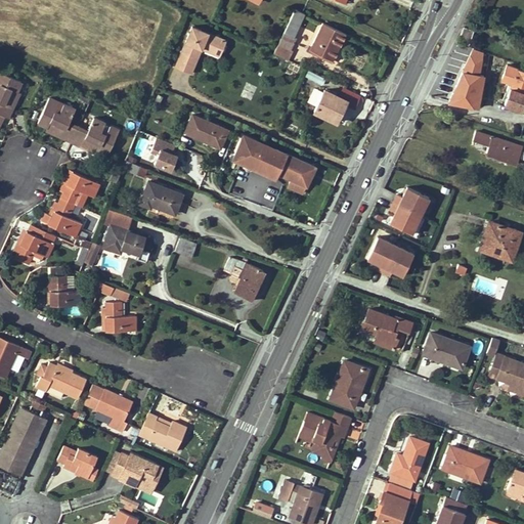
[(294,41),(291,40),(304,12),(295,8),(277,44),(290,49),(294,41)]
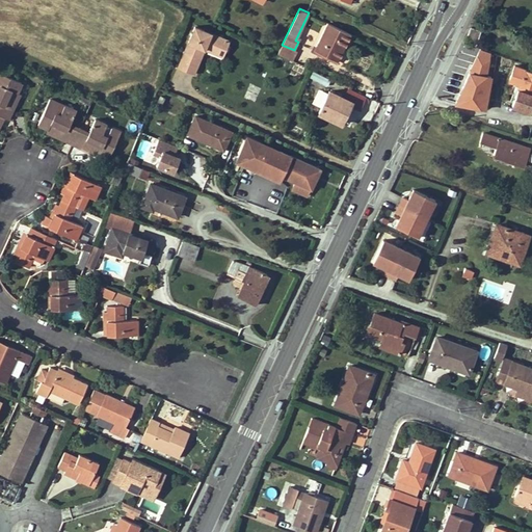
[(314,50),(337,60),(350,33),(327,22),(314,50)]
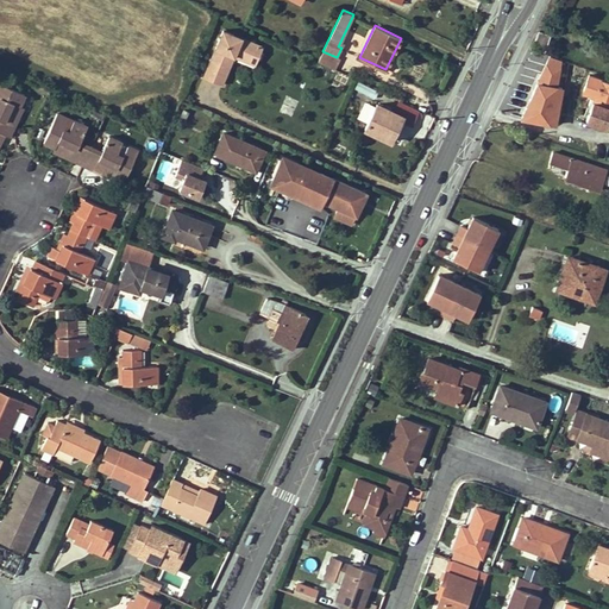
[(257,57),(262,45),(223,29),(203,76),(221,85),(233,55),(236,49),(257,57)]
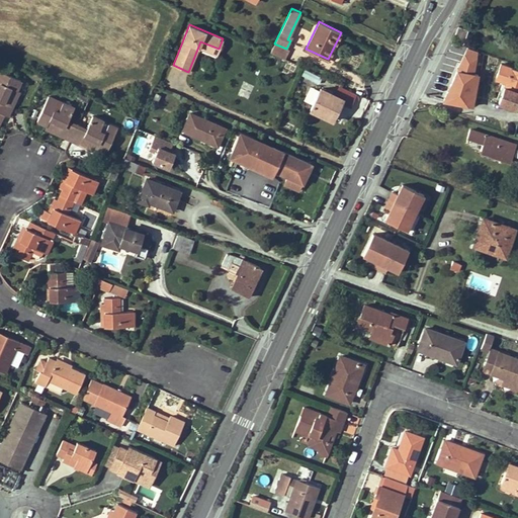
[(458,26),(453,40),(463,44),(468,30),(458,26)]
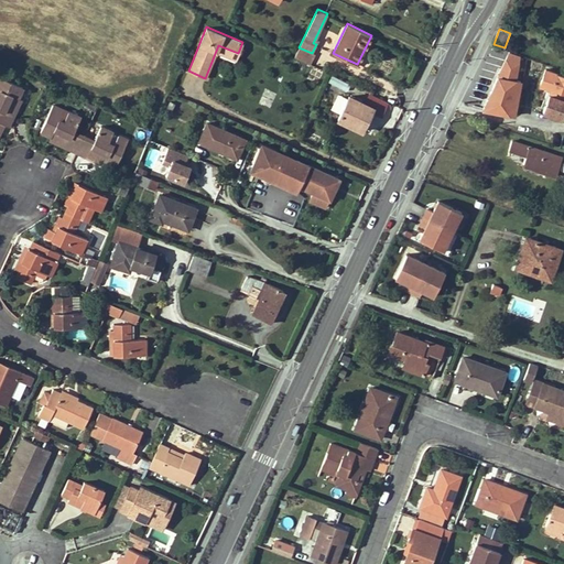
[(236,60),(238,53),(218,45),(216,51),(236,60)]
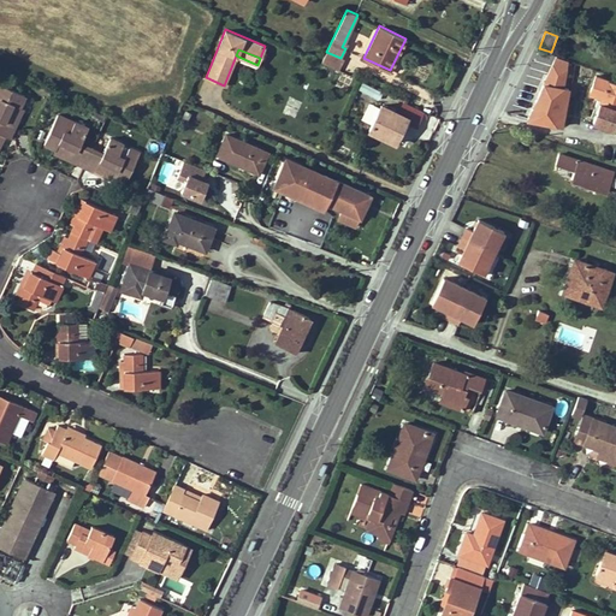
[(341,58),(326,52),(321,61),(336,69),(341,58)]
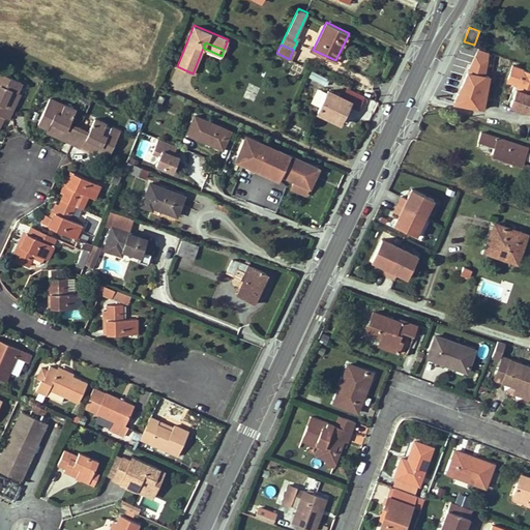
[(441,80),(465,88),(466,84),(469,67),(448,60),(441,80)]
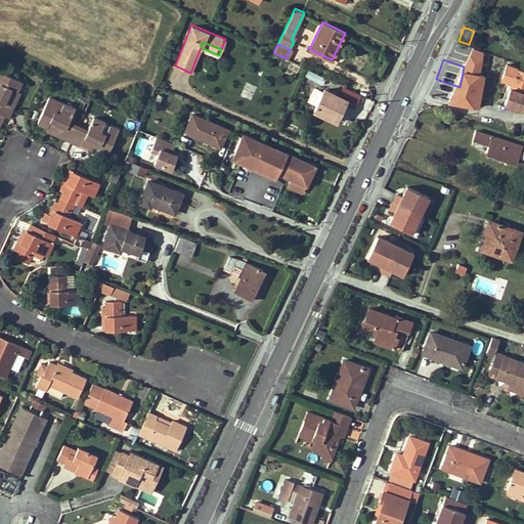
[(457,103),(478,107),(484,75),(473,73),(475,63),(465,61),(464,67),(461,83),(462,83),(457,103)]
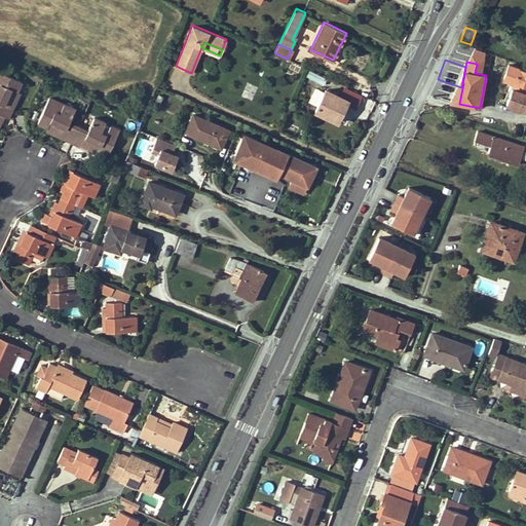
[(525,70),(509,65),(504,79),(515,82),(506,104),(525,110),(525,70)]
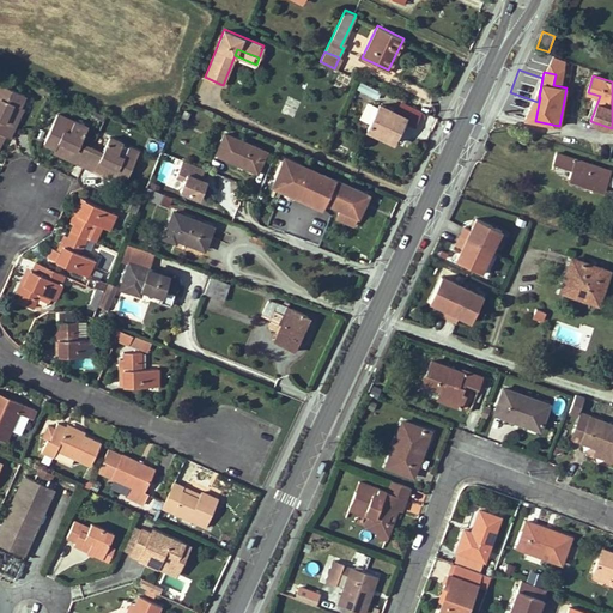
[(376,99),(380,89),(358,82),(354,91),(376,99)]
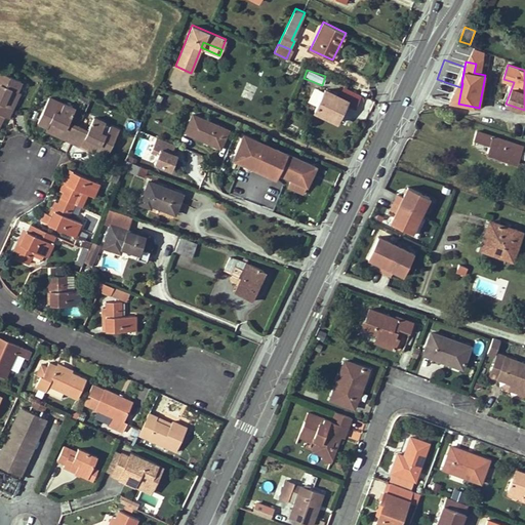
[(0,113),(3,115),(7,117),(16,97),(7,93),(9,88),(16,91),(22,81),(0,71),(0,113)]
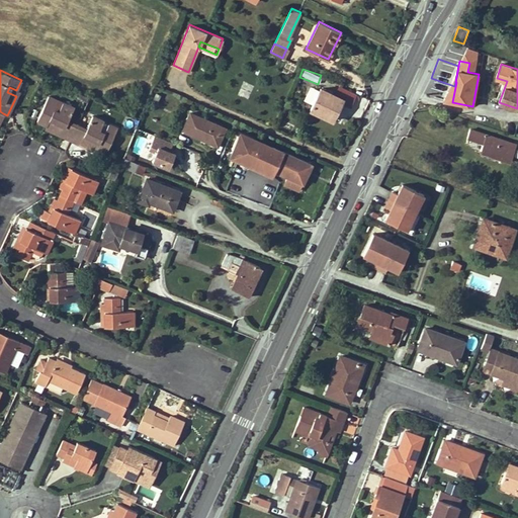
[(306,97),(312,99),(317,88),(310,86),(306,97)]
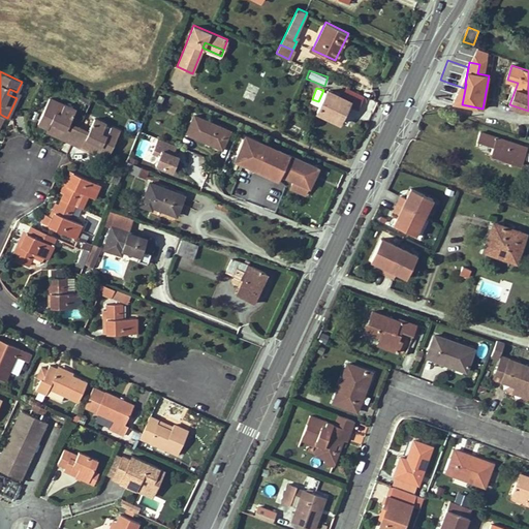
[(19,94),(17,92),(9,89),(7,94),(17,98),(19,94)]
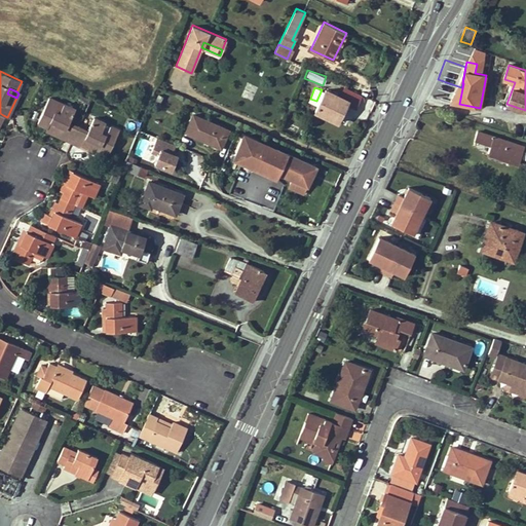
[(325,89),(314,111),(336,121),(346,100),(325,89)]
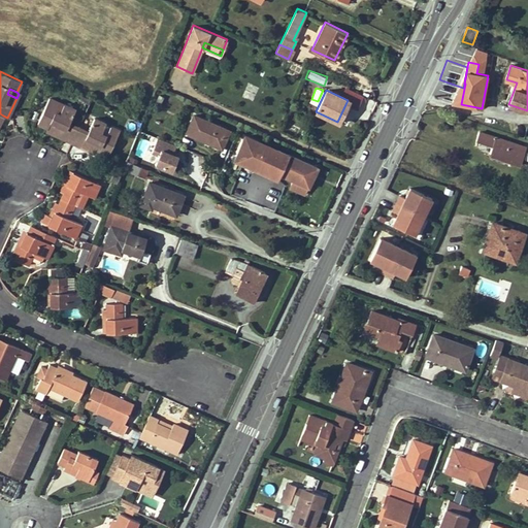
[(55,110),(59,101),(50,97),(38,123),(47,128),(51,121),(55,123),(51,132),(72,142),(78,127),(69,123),(76,108),(64,103),(59,113),(55,110)]
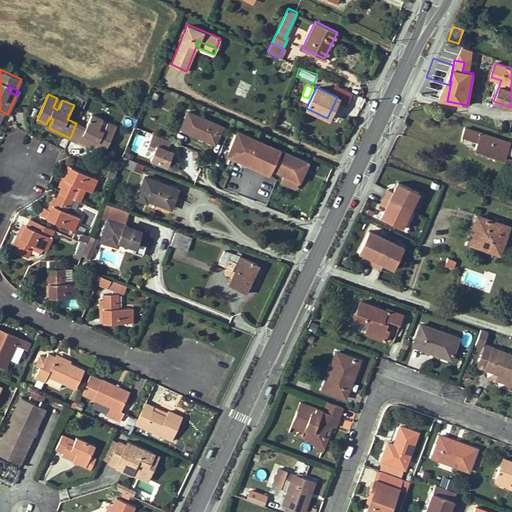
[(62,100),(57,98),(53,107),(57,110),(62,100)]
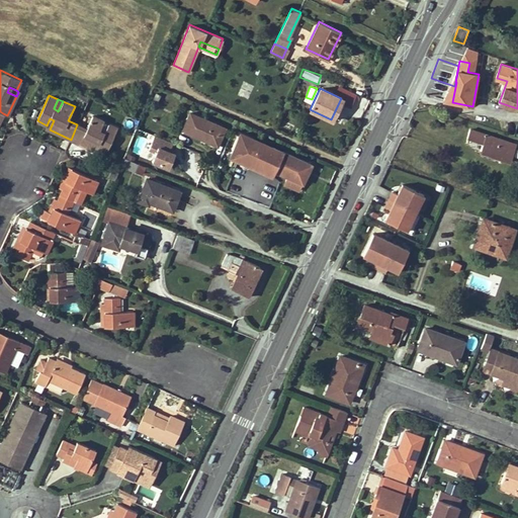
[(190,112),(182,130),(218,145),(225,127),(190,112)]
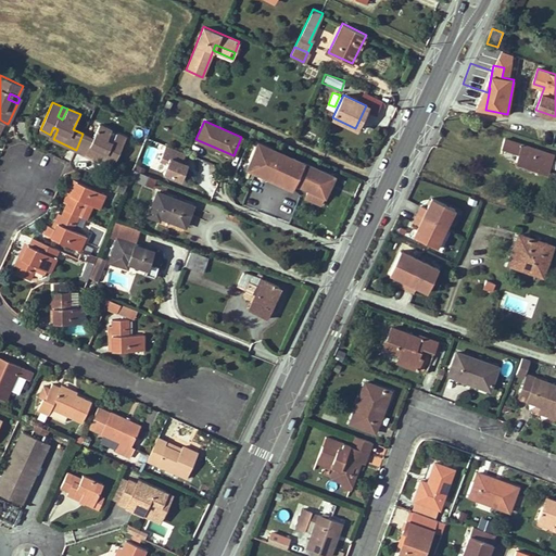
[(102,151),(106,153),(103,159),(114,164),(126,137),(116,131),(116,133),(111,130),(112,129),(99,124),(92,139),(83,134),(76,150),(98,160),(102,151)]
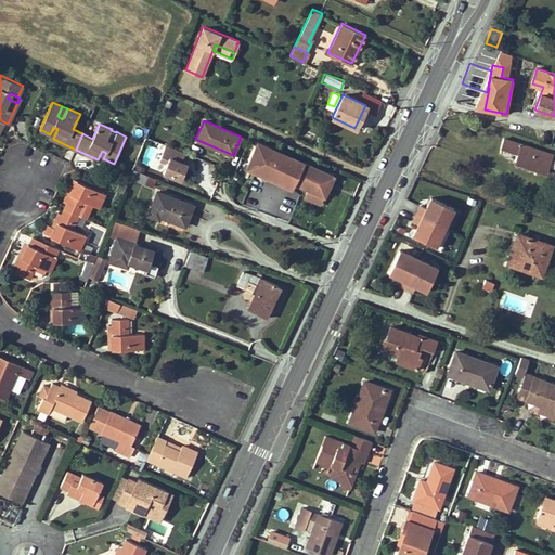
[(49,137),(53,139),(57,129),(53,127),(50,134),(49,137)]
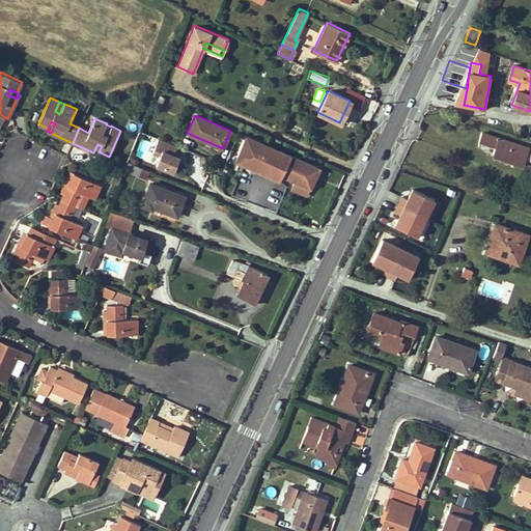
[(513,162),(523,166),(529,147),(482,133),(478,142),(495,147),(493,154),(513,161),(513,162)]
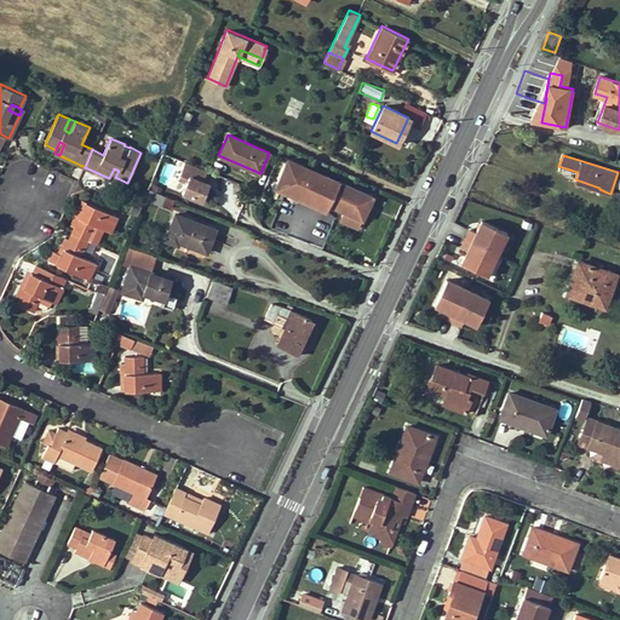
[(316,197),(326,176),(316,171),(315,174),(308,171),(297,166),(298,162),(287,158),(277,178),(286,183),(288,187),(294,185),(300,188),(303,194),(308,193),(316,197)]
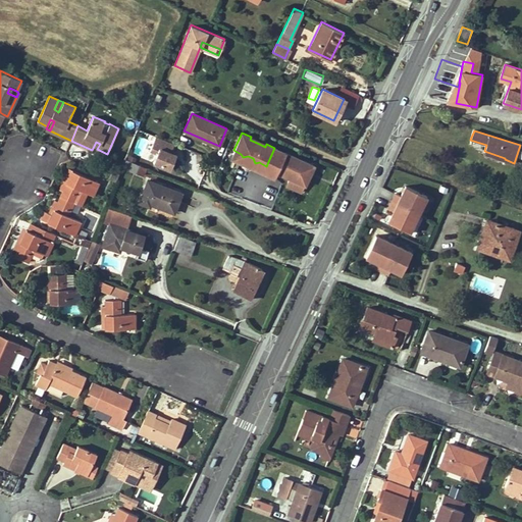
[(262,138),(253,134),(251,137),(250,140),(259,144),(262,138)]
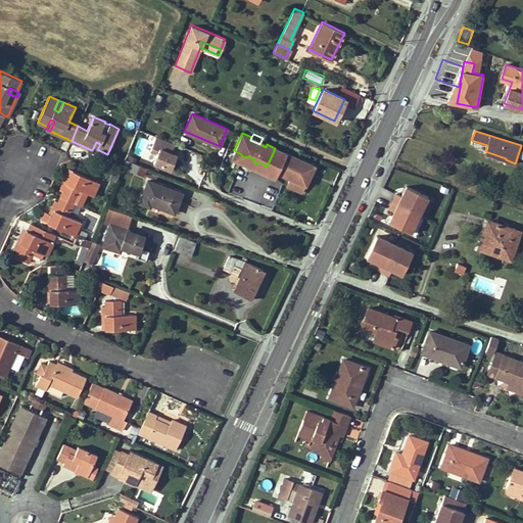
[(149,161),(170,169),(176,152),(171,150),(174,143),(158,137),(149,161)]
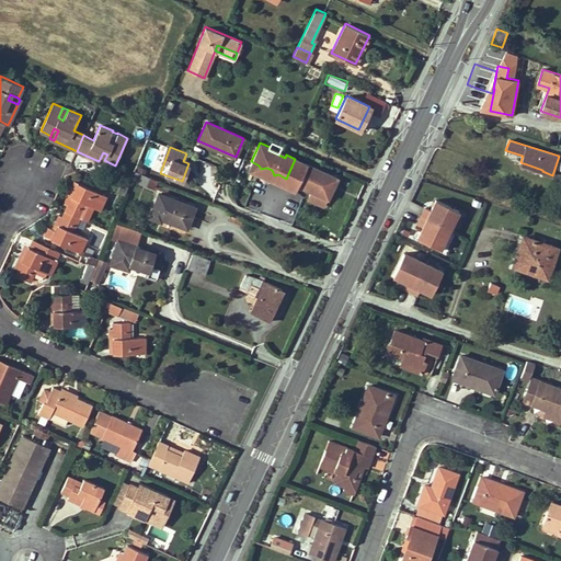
[(288,151),(282,148),(278,155),(285,158),(286,155),(288,151)]
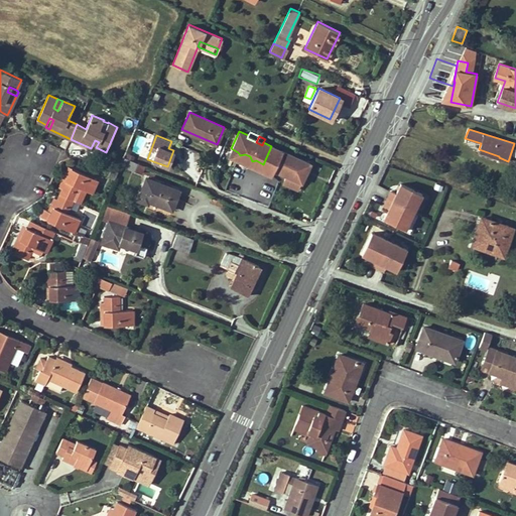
[(95,150),(96,147),(99,142),(95,140),(91,148),(95,150)]
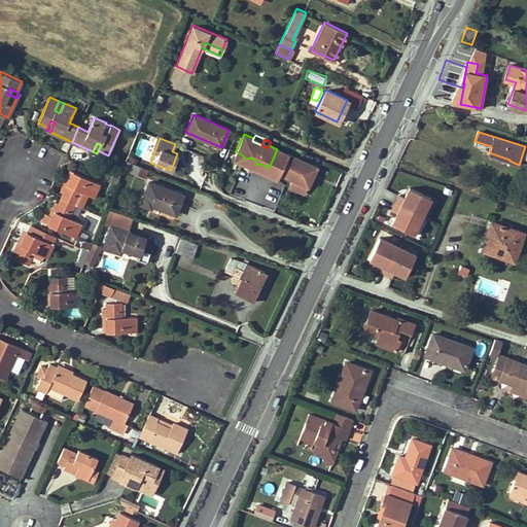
[(292,179),(289,186),(303,192),(306,186),(307,187),(316,167),(278,148),(269,168),(266,173),(276,178),(279,173),(292,179)]
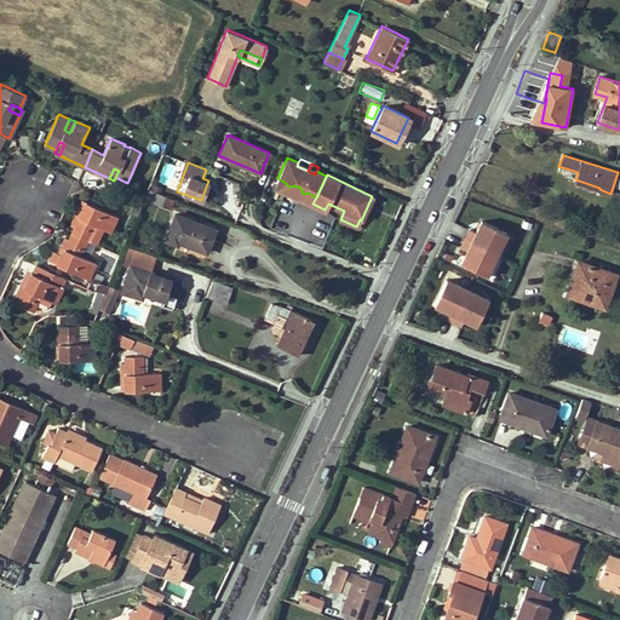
[(153,190),(162,194),(166,184),(158,179),(153,190)]
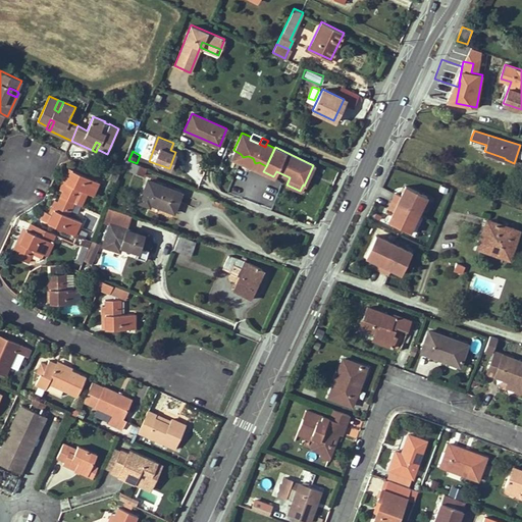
[(239,159),(243,170),(256,167),(255,163),(253,158),(248,156),(243,157),(239,159)]
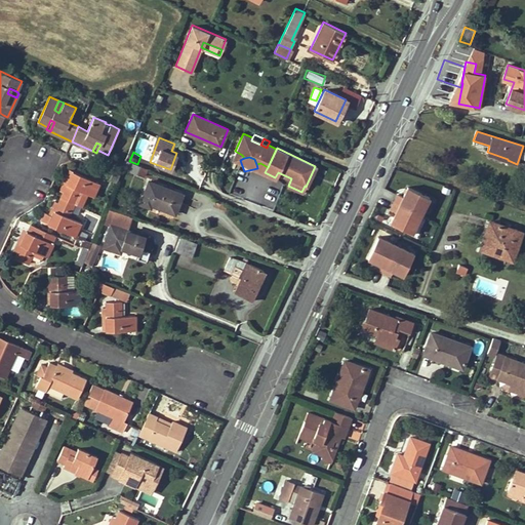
[(144,175),(147,168),(137,164),(129,161),(127,160),(124,167),(144,175)]
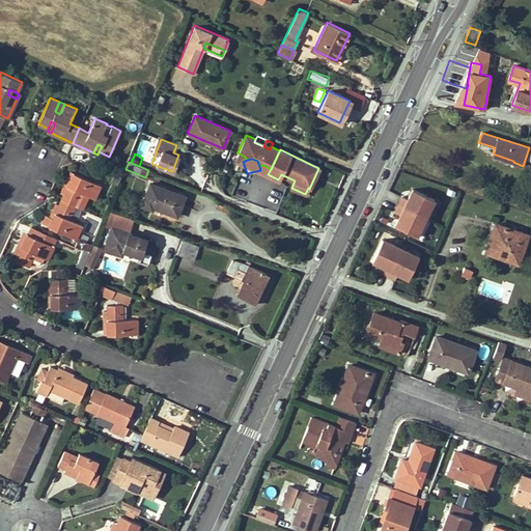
[(101,185),(75,172),(71,180),(67,179),(61,193),(64,194),(61,199),(75,205),(82,208),(88,196),(94,198),(101,185)]
